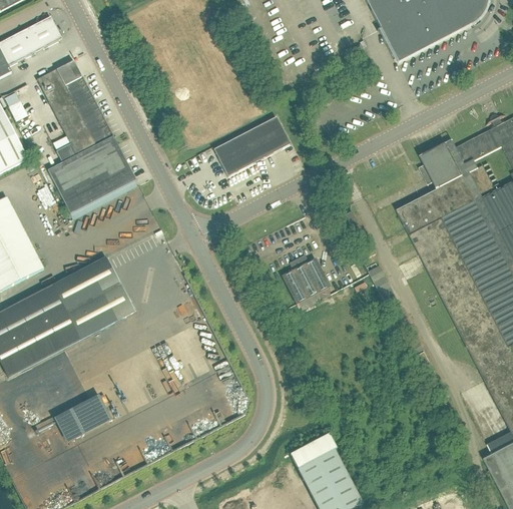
[(0,0),(0,8),(17,0),(0,0)]
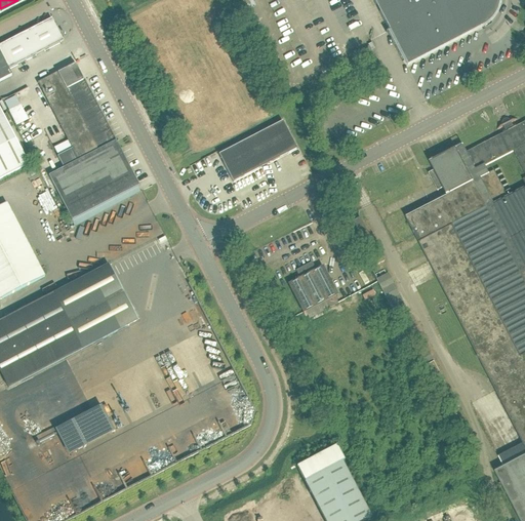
[(374,0),(407,63),(482,24),(478,13),(479,12),(481,11),(482,10),(483,9),(484,8),(485,6),(486,5),(487,3),(488,1),(488,0),(374,0)]
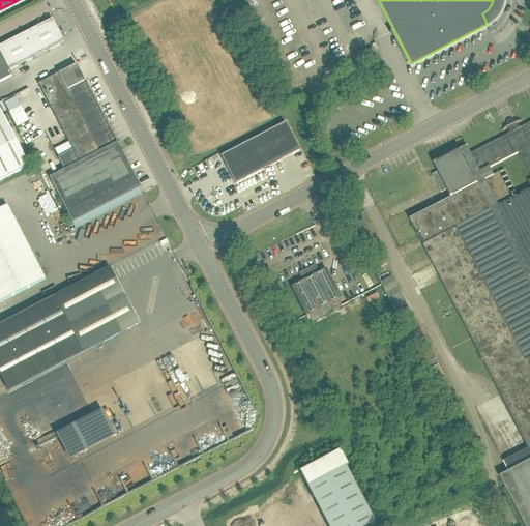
[(62,35),(54,19),(49,18),(0,41),(0,79),(11,74),(8,67),(61,40),(62,35)]
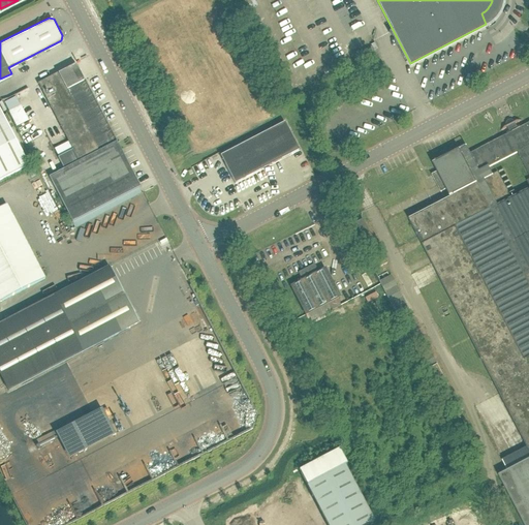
[(75,61),(38,81),(59,123),(97,102),(75,61)]
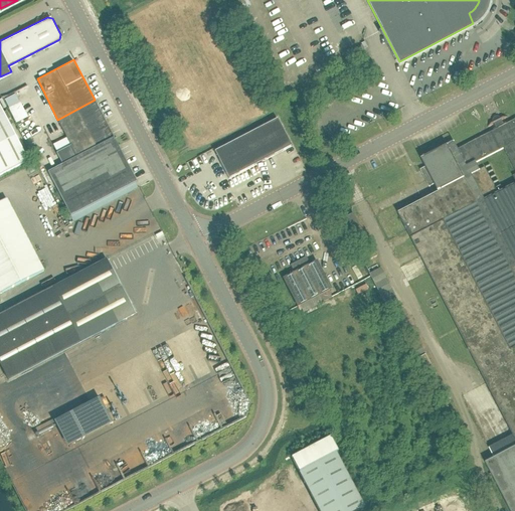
[(6,107),(18,101),(12,88),(0,93),(6,107)]
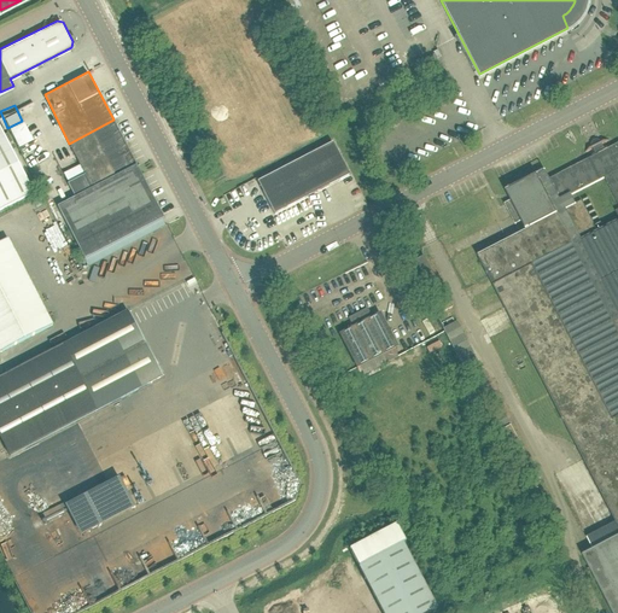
[(136,163),(129,149),(114,120),(69,144),(85,173),(68,181),(75,194),(58,204),(85,256),(163,215),(136,163)]
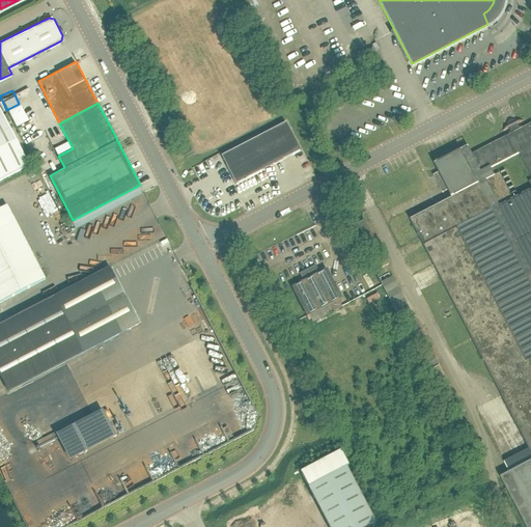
[(3,113),(0,114),(0,176),(29,162),(3,113)]
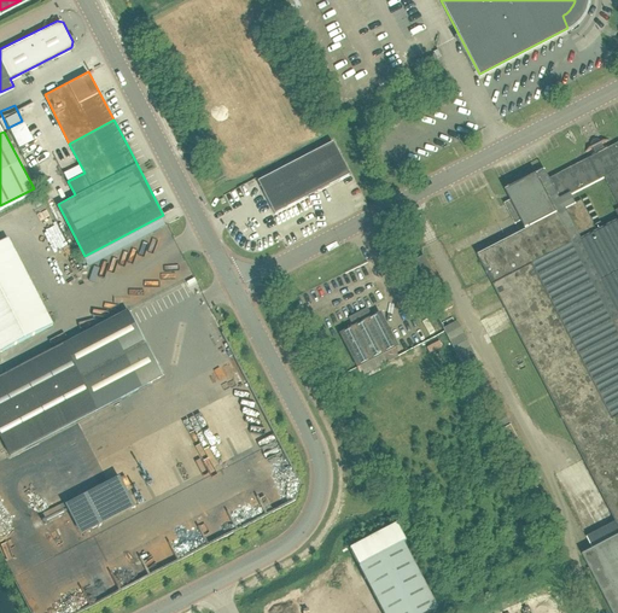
[(257,179),(274,211),(350,171),(333,139),(257,179)]
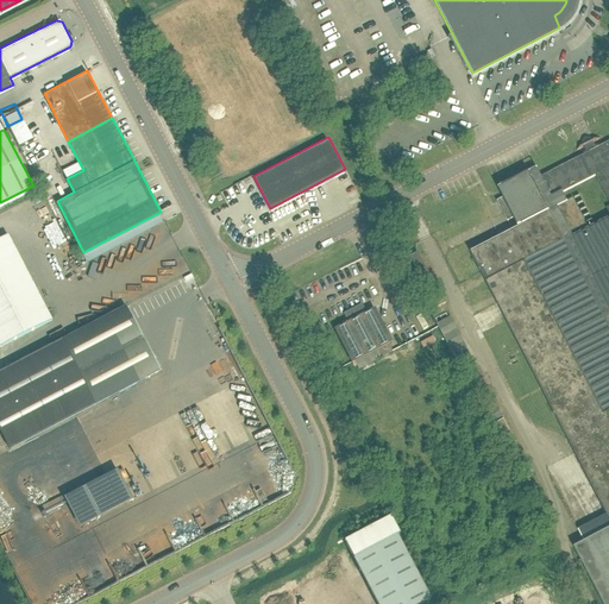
[(538,165),(500,186),(504,195),(498,197),(508,218),(518,213),(522,222),(522,221),(523,224),(471,250),(487,280),(608,510),(579,526),(585,539),(576,543),(606,603),(608,603),(608,139),(601,144),(600,143),(597,145),(592,137),(584,142),(588,149),(585,151),(585,152),(542,175),(538,165)]
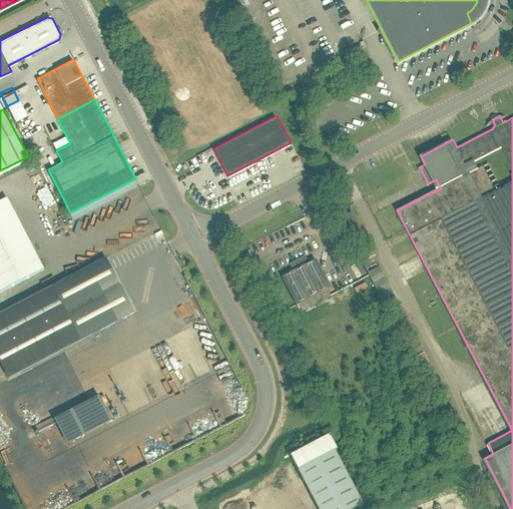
[(0,290),(44,267),(7,195),(0,198),(0,290)]
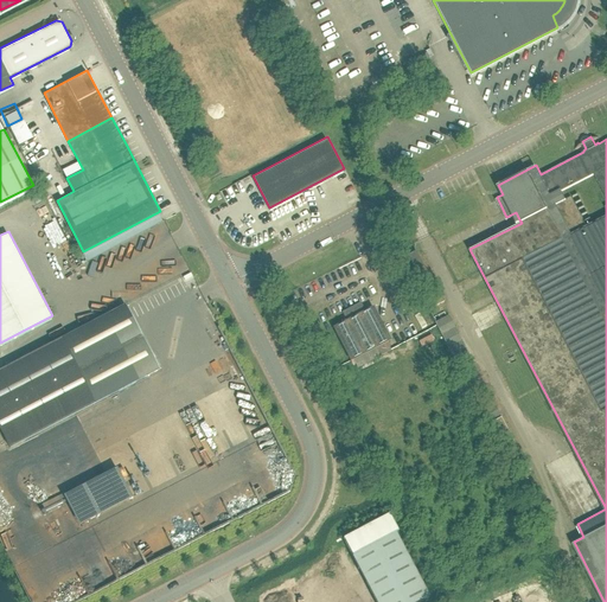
[(415,281),(429,274),(416,248),(402,256),(415,281)]
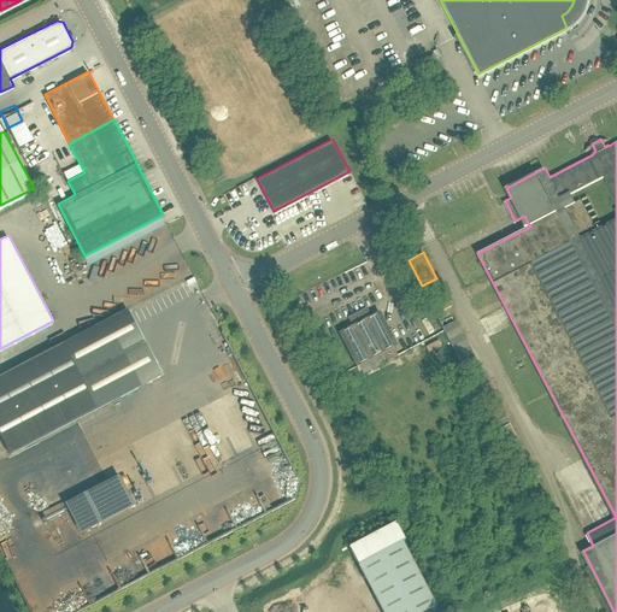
[(136,290),(145,286),(139,275),(130,280),(136,290)]
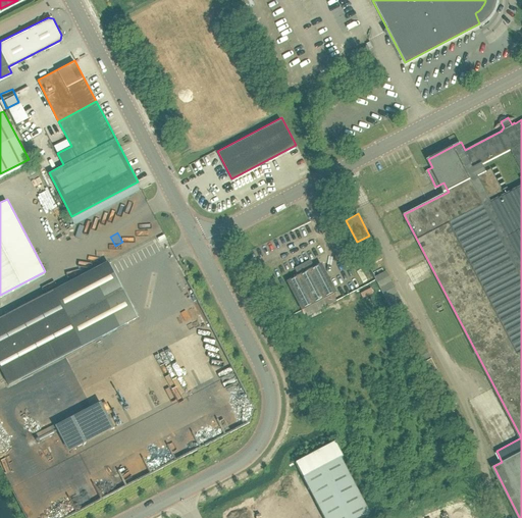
[(368,264),(381,257),(374,243),(361,250),(368,264)]
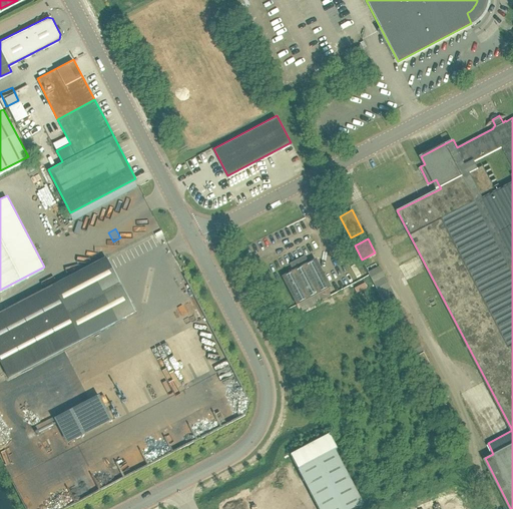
[(331,284),(317,257),(310,260),(306,252),(290,261),(294,269),(282,275),(297,302),(301,300),(305,307),(333,292),(330,285),(331,284)]
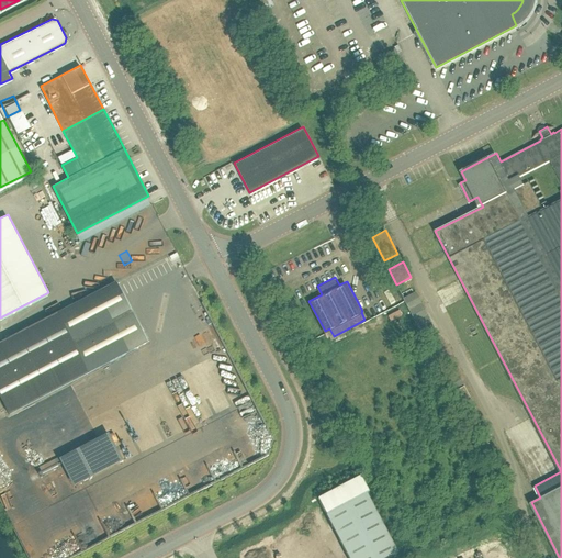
[(0,399),(7,412),(87,371),(147,341),(116,281),(0,342),(0,399)]
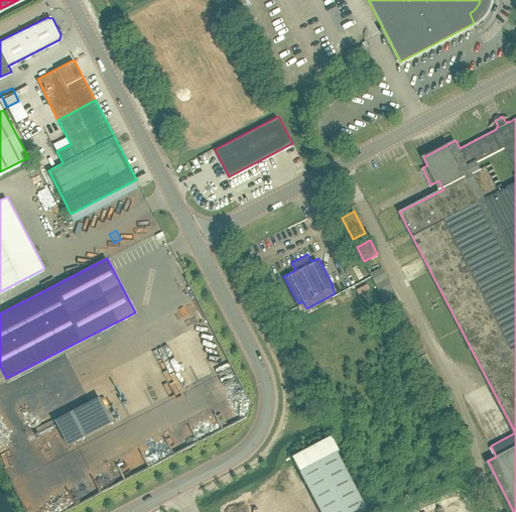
[(371,271),(376,281),(387,276),(381,265),(371,271)]
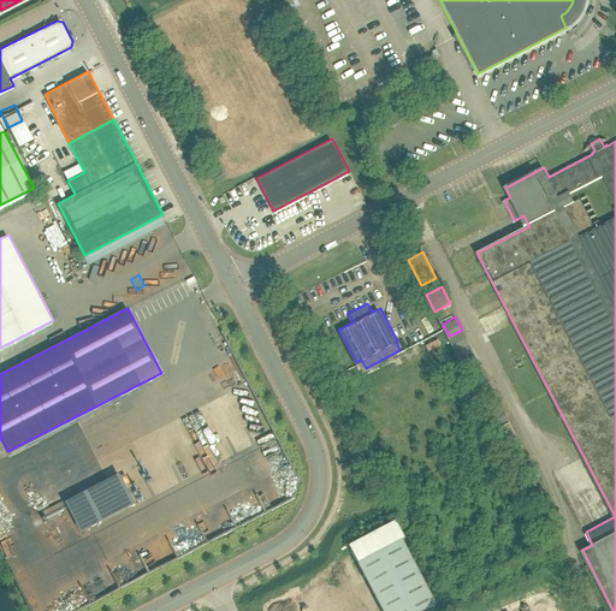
[(508,452),(515,467),(528,460),(521,446),(508,452)]
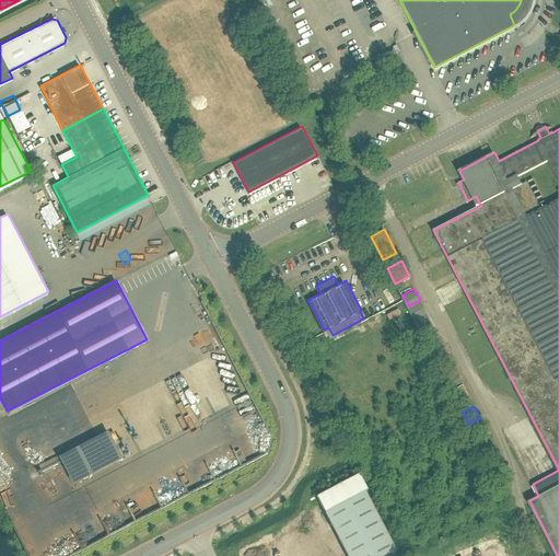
[(366,489),(359,474),(316,496),(348,555),(381,555),(395,548),(365,490),(366,489)]
